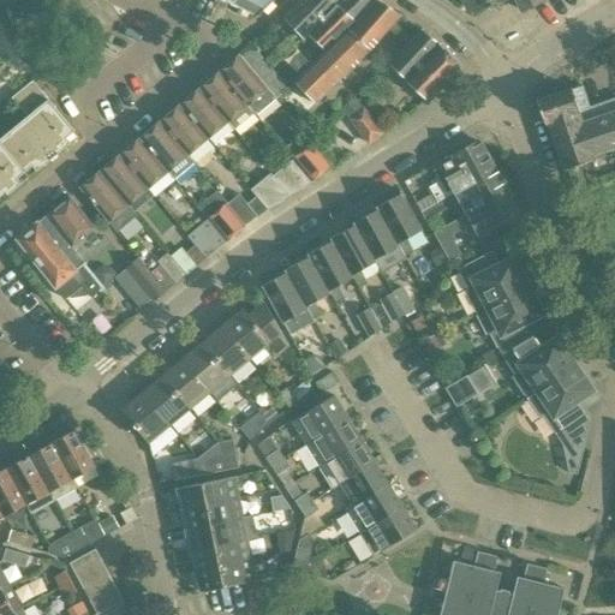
[(221,0),(256,17),(272,0),(221,0)]
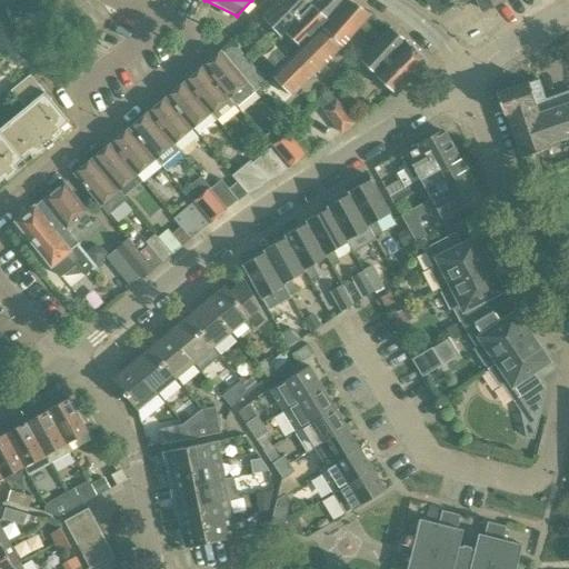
[(330,16),(345,0),(281,0),(278,3),(262,19),(280,38),(286,32),(295,41),(300,47),(330,16)]
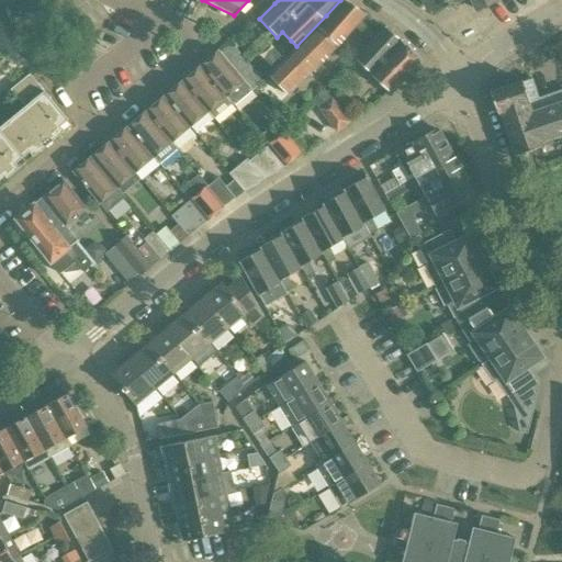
[(340,0),(326,15),(296,46),(268,75),(288,94),(336,47),(367,14),(344,0),(340,0)]
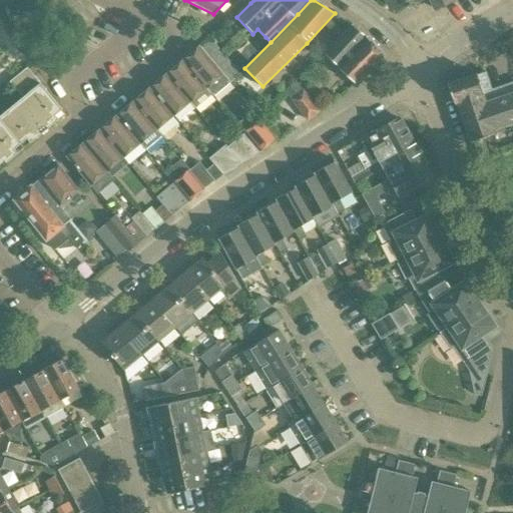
[(453,1),(452,0),(387,0),(391,8),(408,0),(421,0),(421,1),(423,0),(430,0),(435,9),(453,1)]
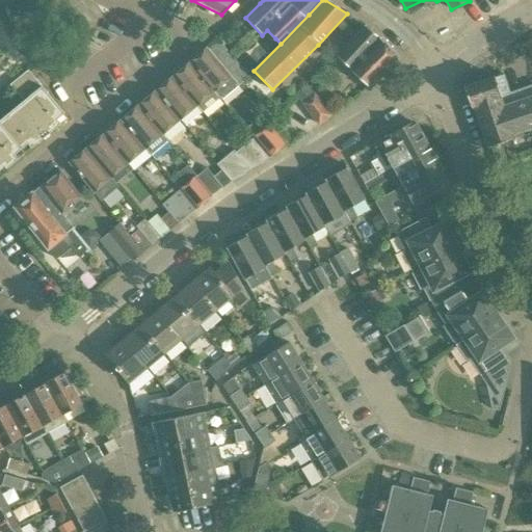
[(335,57),(367,87),(398,58),(381,40),(364,26),(335,57)]
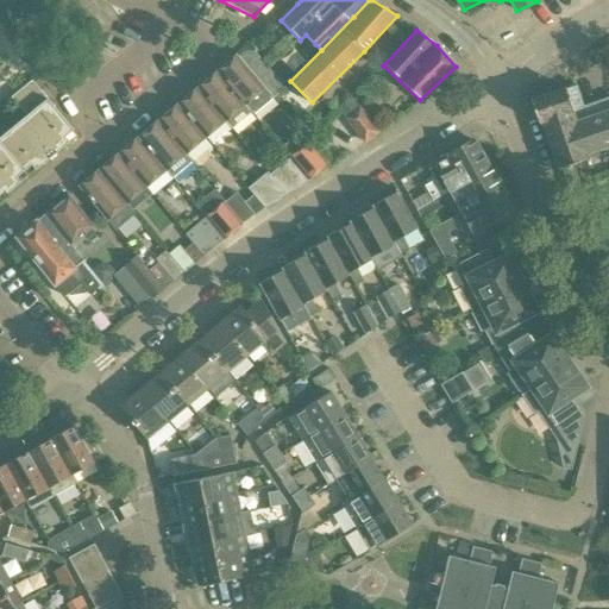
[(237,55),(256,77),(268,68),(249,45),(237,55)]
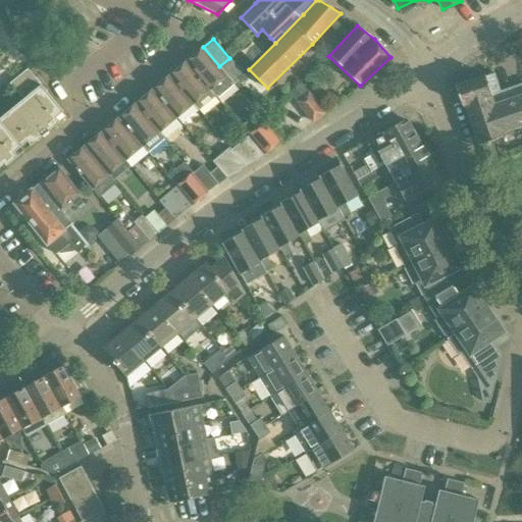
[(203,47),(186,62),(215,97),(216,97),(217,99),(235,85),(233,84),(227,76),(219,66),(203,47)]
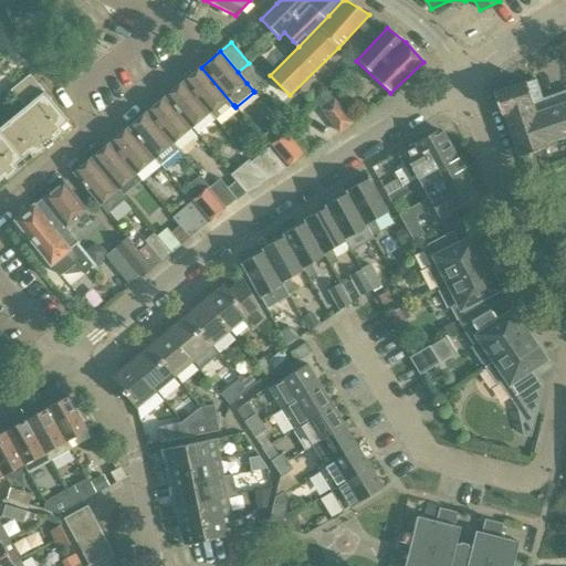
[(249,63),(238,72),(247,83),(253,91),(264,81),(249,63)]
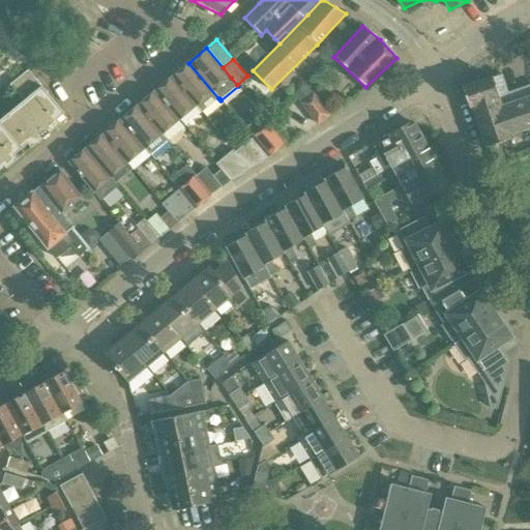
[(188,63),(172,77),(197,107),(201,113),(202,112),(218,98),(188,63)]
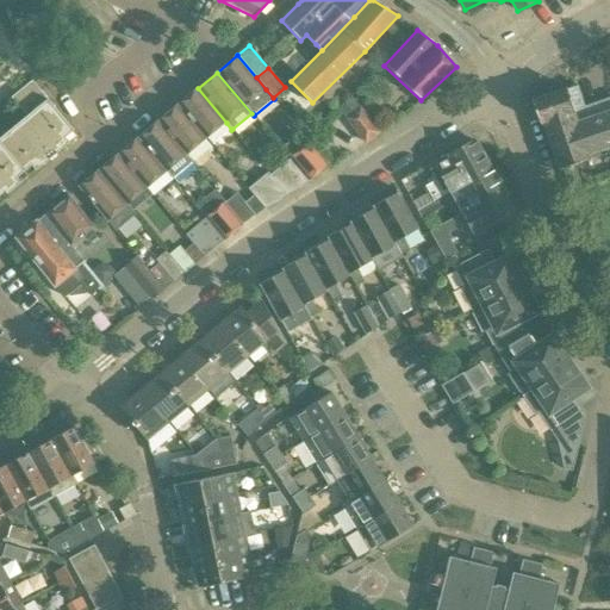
[(48,99),(32,81),(31,81),(30,82),(11,99),(14,103),(26,117),(48,99)]
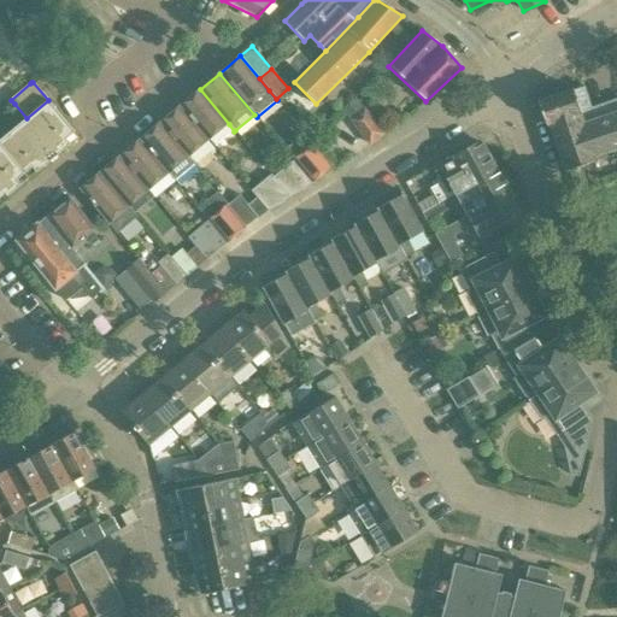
[(616,99),(591,109),(583,87),(574,89),(574,88),(538,100),(546,127),(548,125),(564,172),(595,162),(594,158),(616,150),(616,99)]
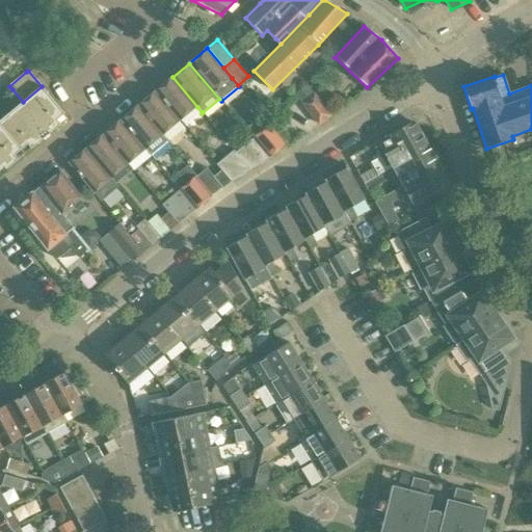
[(173,77),(155,91),(180,122),(197,107),(173,77)]
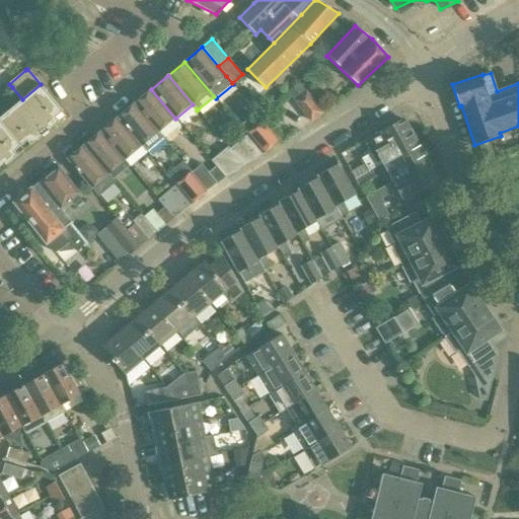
[(52,128),(66,117),(66,116),(63,112),(41,84),(22,99),(0,118),(0,122),(23,151),(38,140),(52,128)]
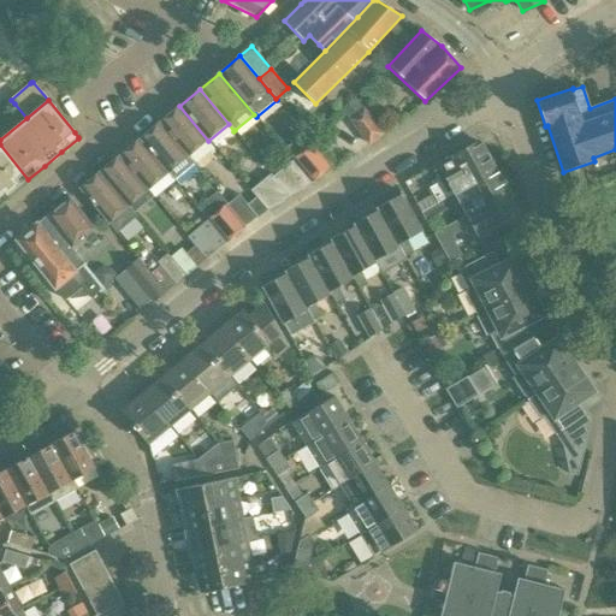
[(179,106),(160,123),(189,158),(208,141),(179,106)]
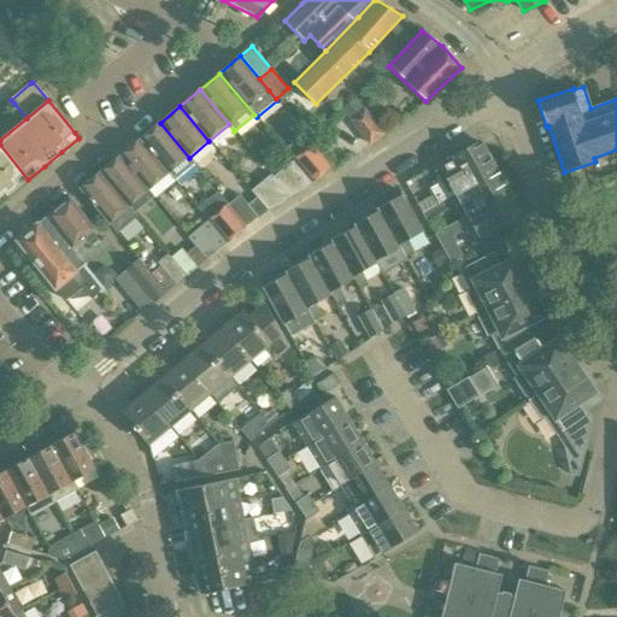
[(351,119),(370,145),(383,134),(364,110),(351,119)]
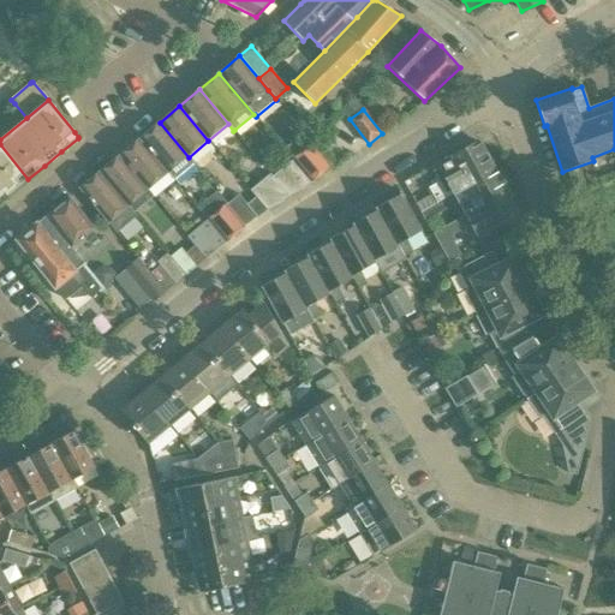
[(160,123),(139,139),(168,173),(174,180),(193,163),(189,157),(160,123)]
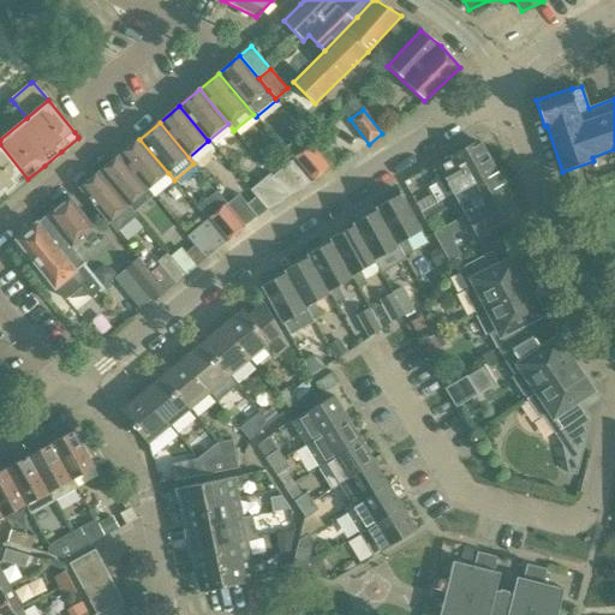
[(139,139),(119,156),(148,190),(149,190),(168,173),(139,139)]
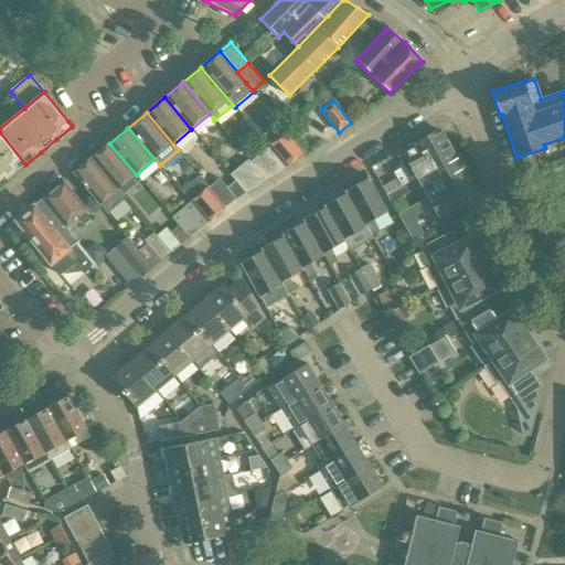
[(383,187),(386,194),(417,177),(455,156),(443,132),(441,131),(438,130),(427,137),(402,150),(409,164),(404,167),(394,172),(397,179),(383,187)]
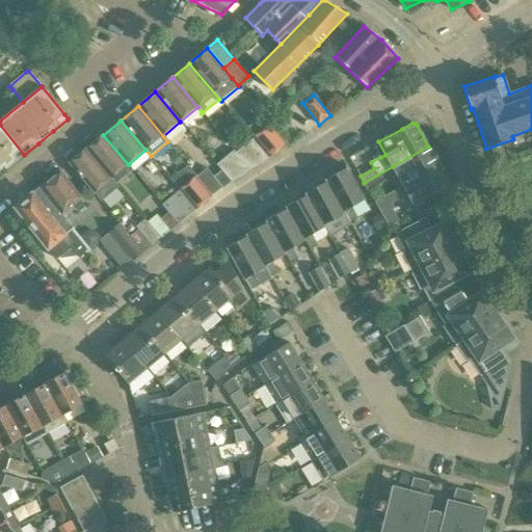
[(281,151),(288,144),(271,124),(253,139),(255,142),(259,147),(267,158),(278,149),(281,151)]
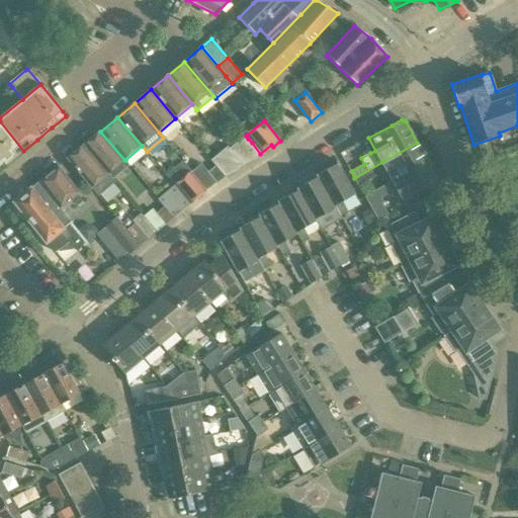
[(23,151),(0,121),(0,165),(3,162),(6,165),(23,151)]
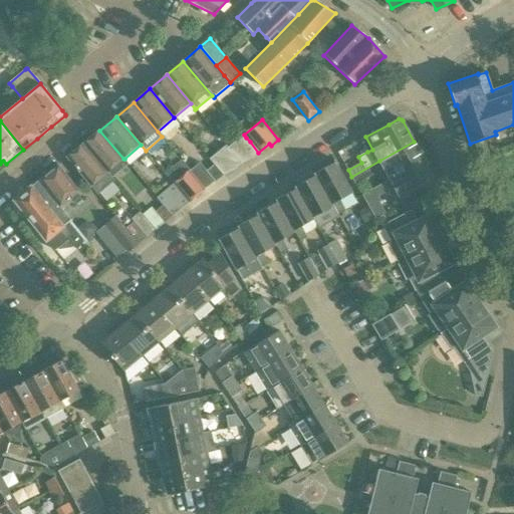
[(99,131),(83,145),(107,173),(108,173),(123,159),(99,131)]
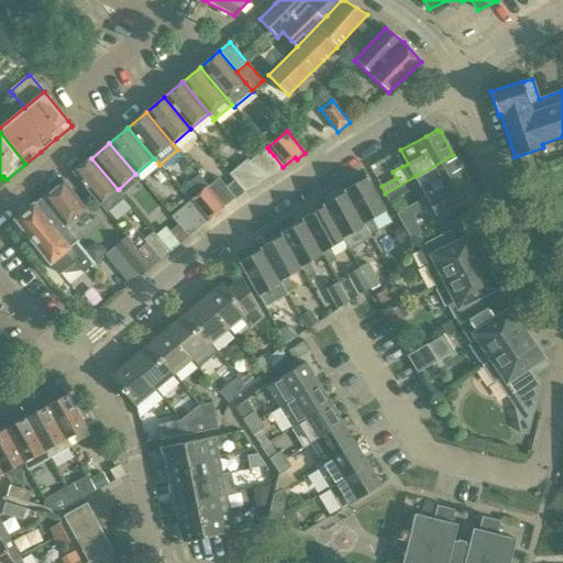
[(254,168),(263,180),(264,179),(275,174),(283,167),(274,155),(269,151),(267,147),(250,163),(254,168)]
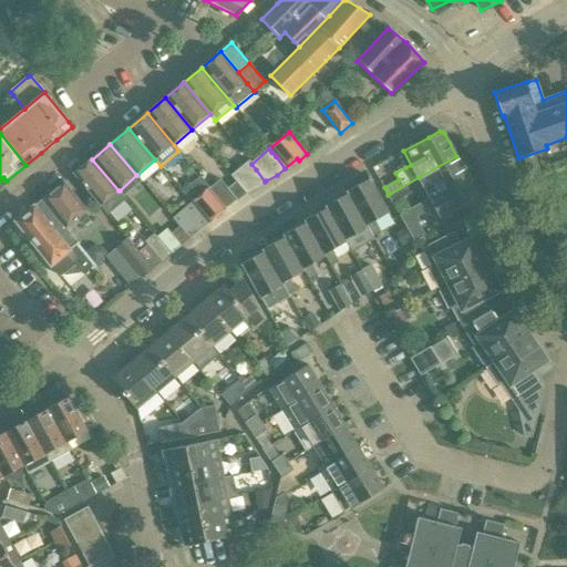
[(419,177),(388,195),(392,204),(393,204),(422,187),(429,198),(468,176),(456,156),(419,177)]
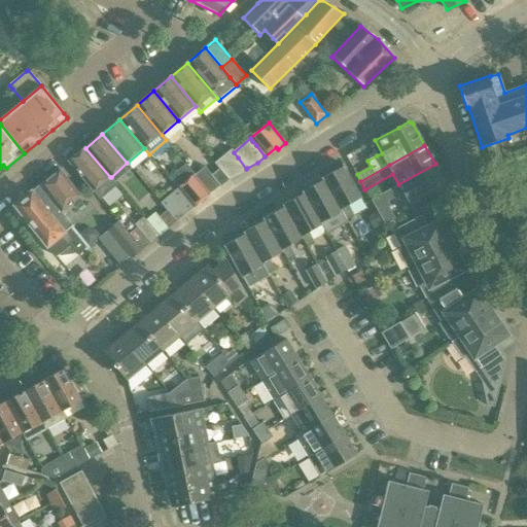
[(85,148),(68,162),(93,191),(100,200),(117,185),(110,177),(85,148)]
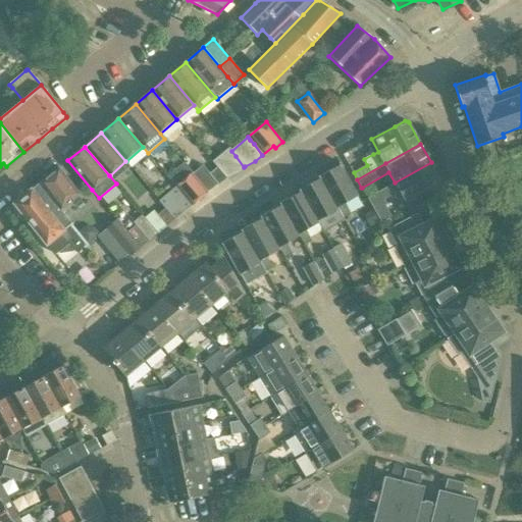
[(216,168),(225,179),(225,178),(237,173),(244,167),(236,156),(231,151),(228,149),(212,163),(216,168)]
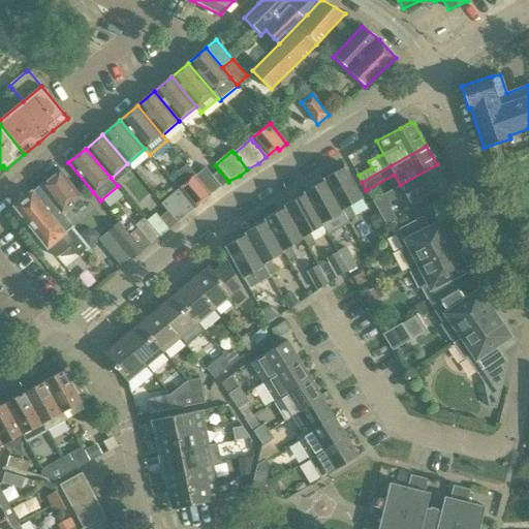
[(324,181),(347,221),(354,217),(348,206),(362,198),(343,164),(342,165),(343,167),(322,179),(323,181),(324,181)]
